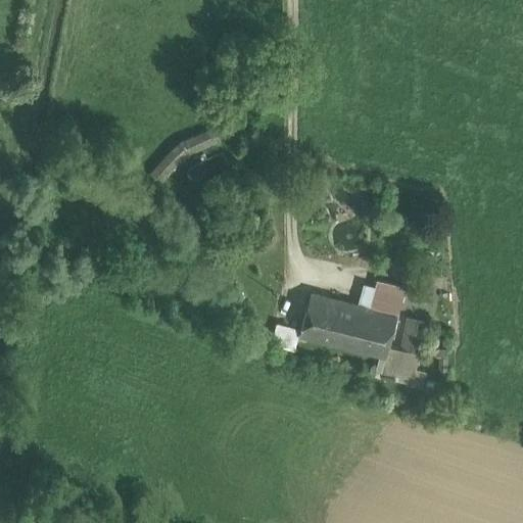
[(153,172),(163,182),(190,154),(219,144),(212,129),(185,139),(153,172)]
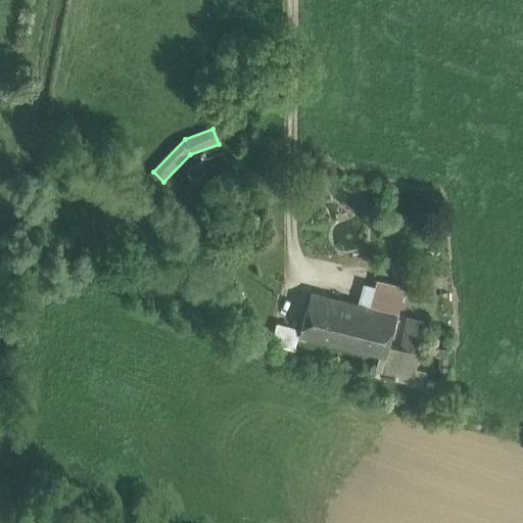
[(223,150),(187,169),(195,184),(231,165),(223,150)]
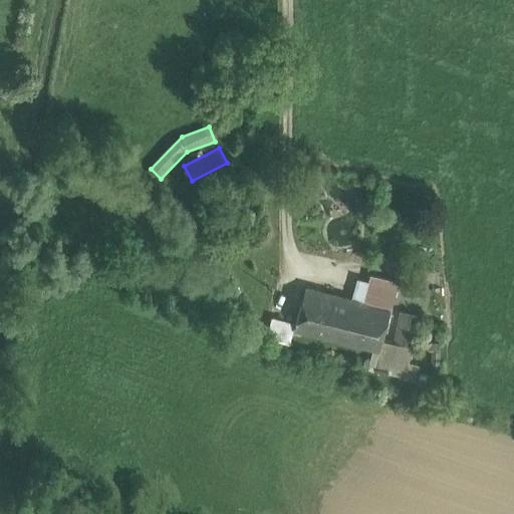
[(362,301),(391,309),(399,280),(370,273),(368,279),(362,301)]
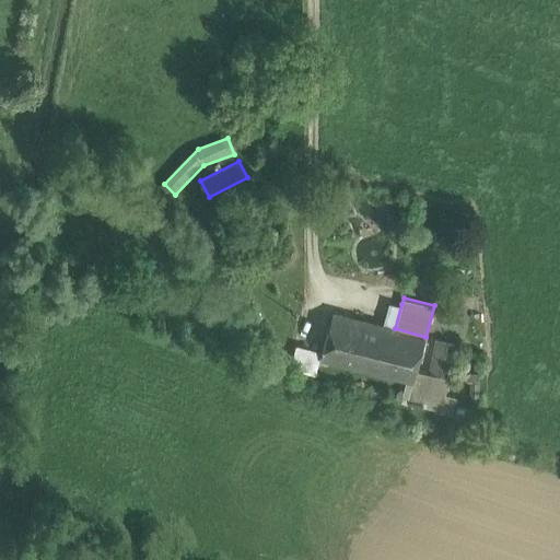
[(395,328),(401,304),(389,301),(383,325),(395,328)]
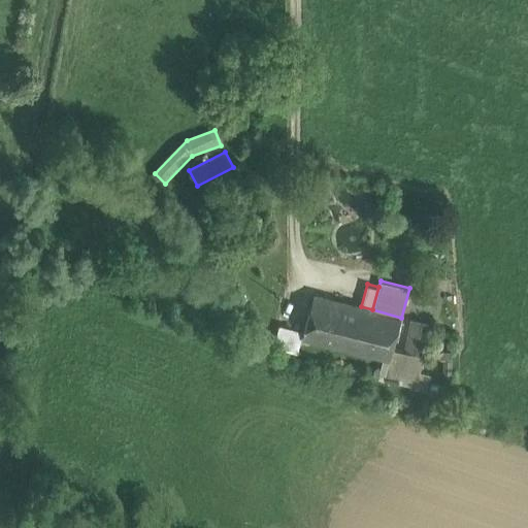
[(361,306),(314,294),(302,335),(334,343),(334,342),(390,358),(393,347),(401,318),(372,309),(361,306)]
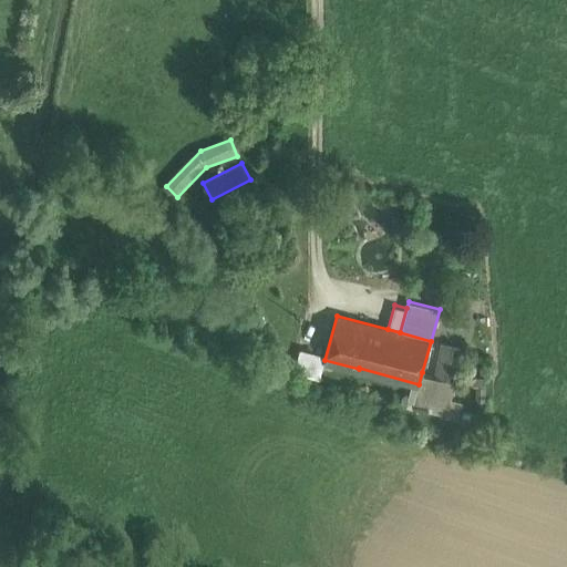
[(436,375),(422,372),(419,384),(412,406),(447,415),(461,349),(443,343),(436,375)]
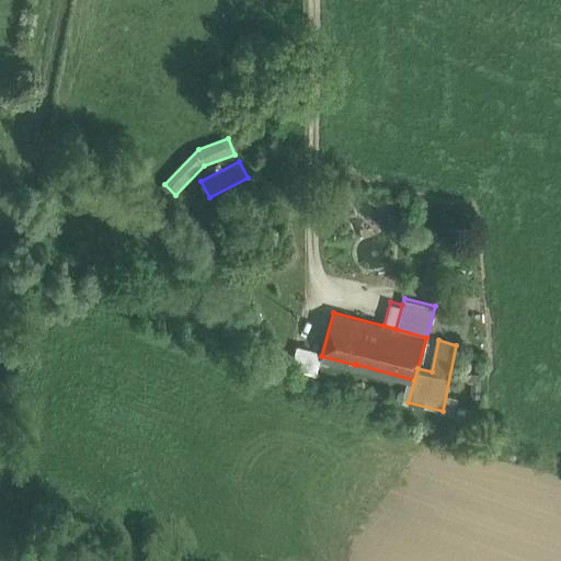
All buildings are outlined.
